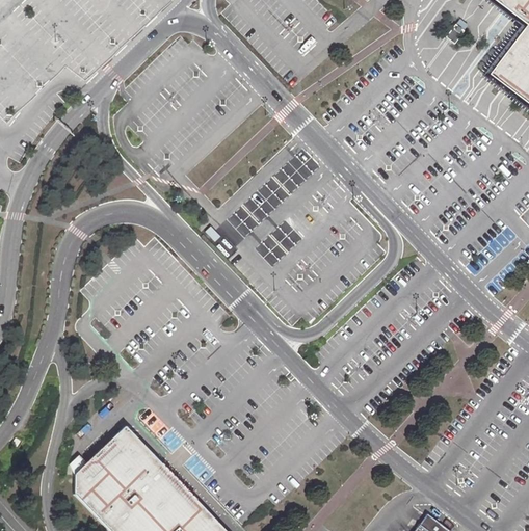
[(54,0),(41,14),(78,52),(131,0),(54,0)]
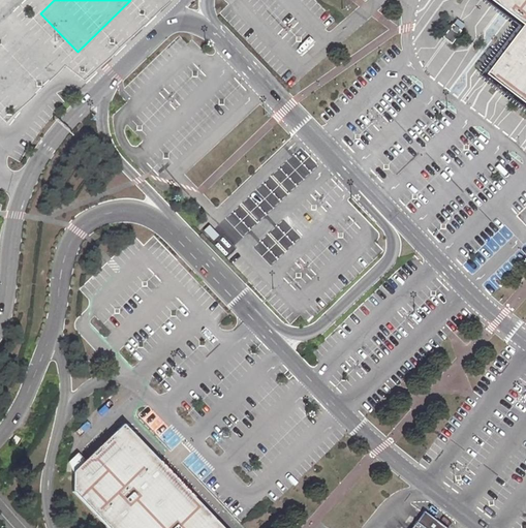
[(483,0),(517,27),(483,73),(525,107),(525,0),(483,0)]
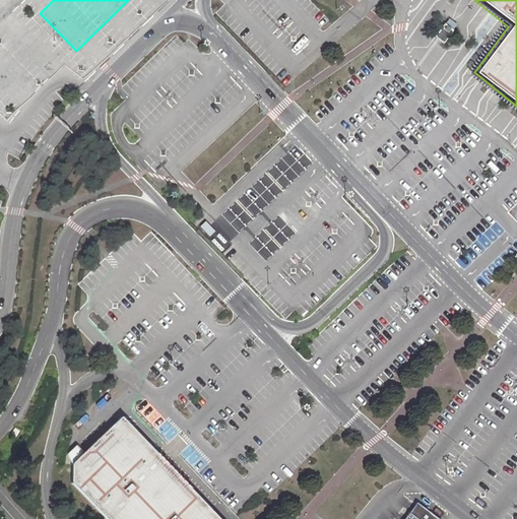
[(457,23),(451,19),(448,23),(454,28),(457,23)]
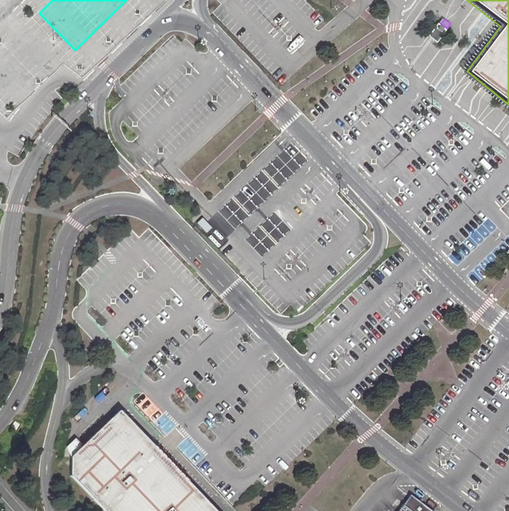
[(448,29),(440,23),(430,35),(439,41),(448,29)]
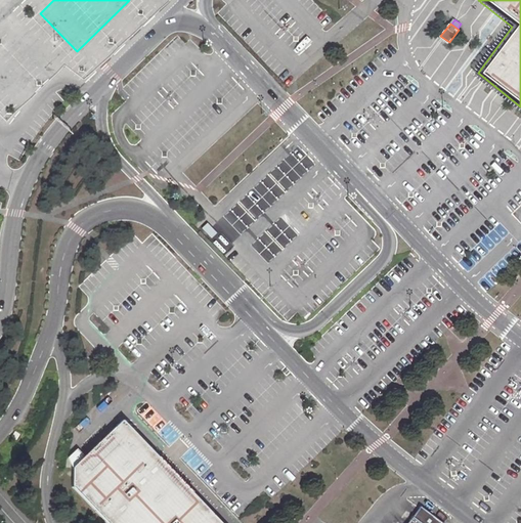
[(520,203),(509,215),(520,226),(520,203)]
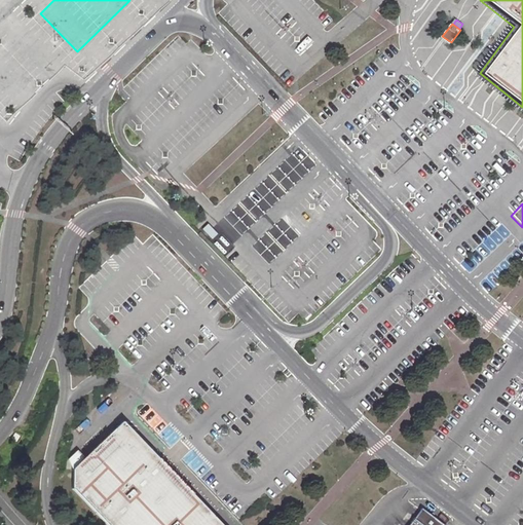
[(74,486),(110,524),(224,524),(124,420),(74,469),(74,486)]
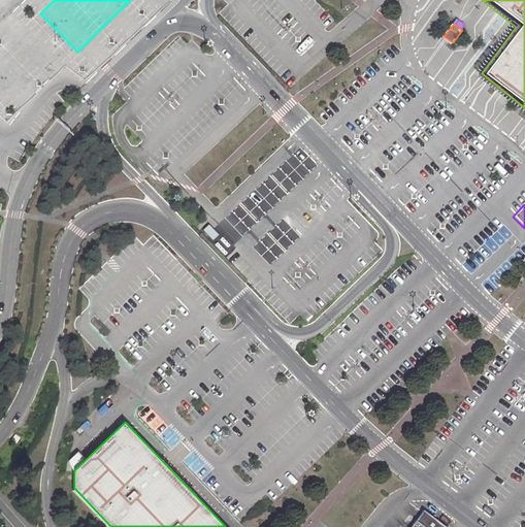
[(449,526),(425,509),(412,526),(449,526)]
